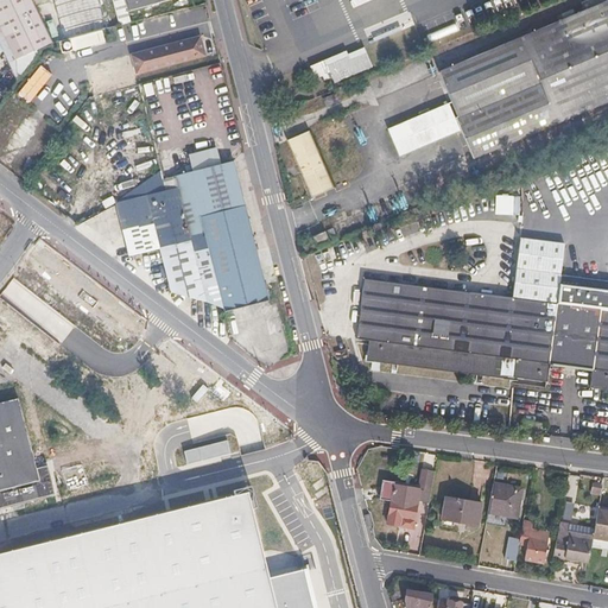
[(50,40),(30,0),(0,0),(0,27),(14,58),(50,40)]
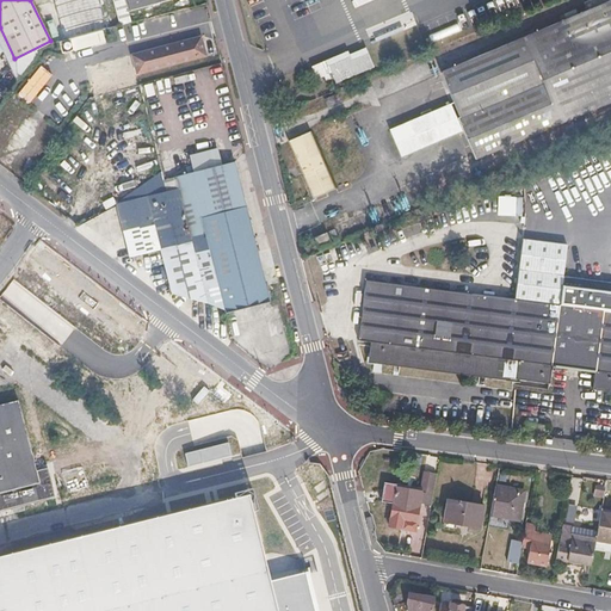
[(107,28),(99,0),(53,0),(54,2),(63,39),(107,28)]
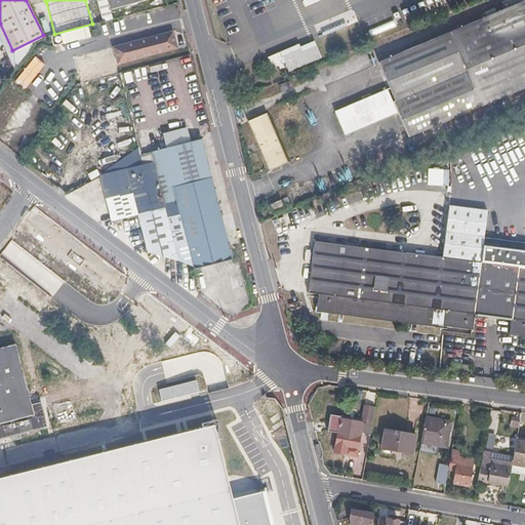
[(103,0),(106,13),(155,0),(103,0)]
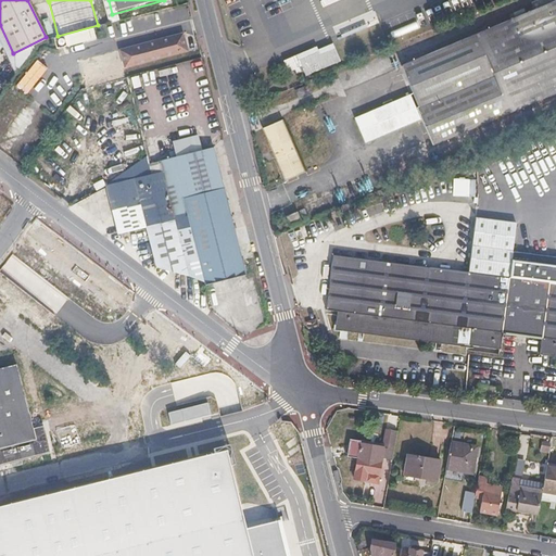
[(512,20),(402,66),(414,93),(374,111),(384,135),(421,119),(432,144),(555,92),(555,0),(538,0),(531,3),(534,10),(526,14),(523,9),(509,15),(512,20)]
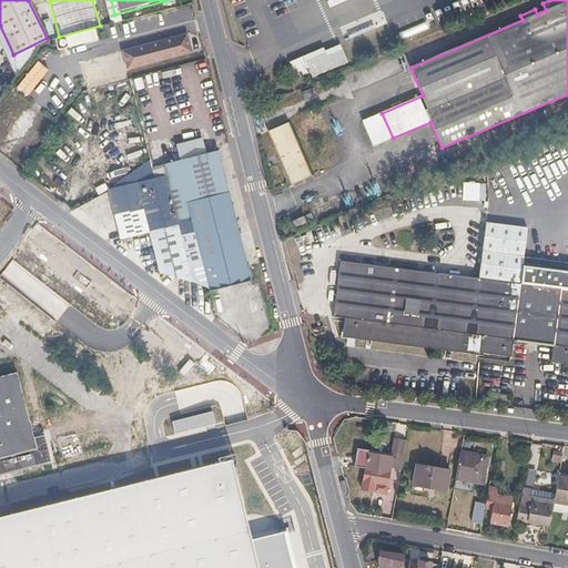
[(184,34),(122,51),(127,67),(189,51),(184,34)]
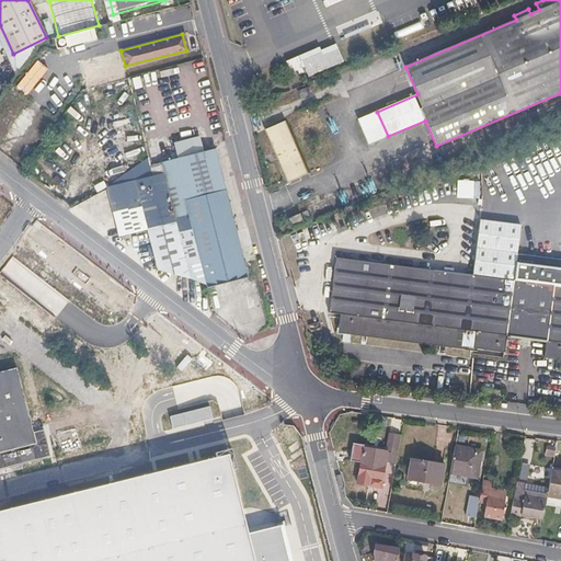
[(319,49),(287,63),(290,72),(298,69),(300,73),(306,70),(308,76),(342,61),(335,46),(320,53),(319,49)]
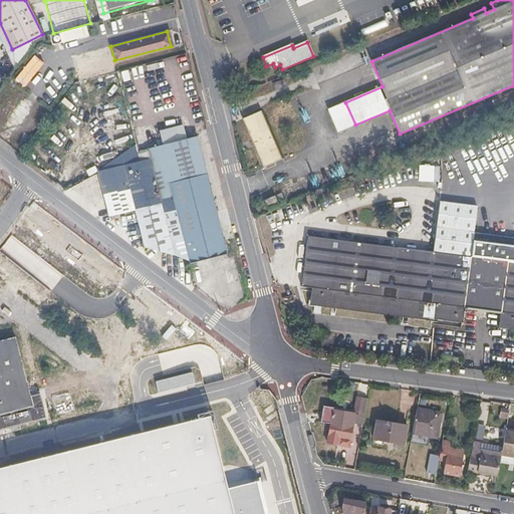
[(79,79),(114,70),(107,46),(72,55),(79,79)]
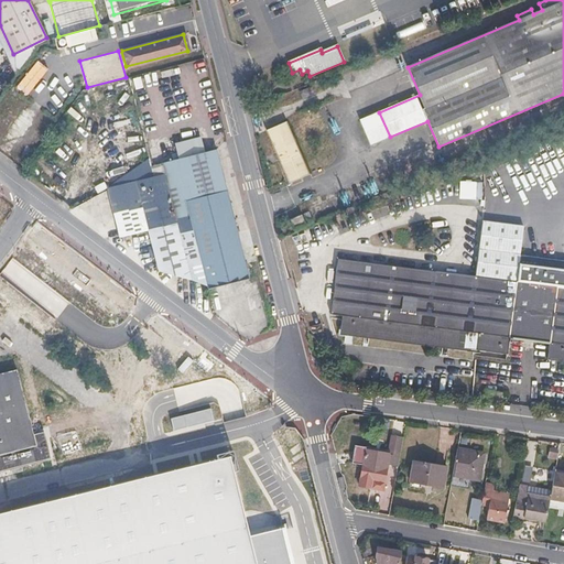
[(302,97),(313,93),(311,87),(300,93),(302,97)]
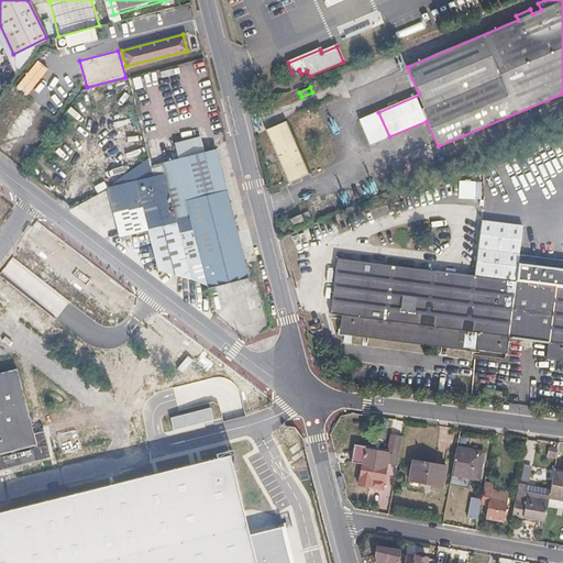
[(266,130),(289,183),(308,174),(286,122),(266,130)]
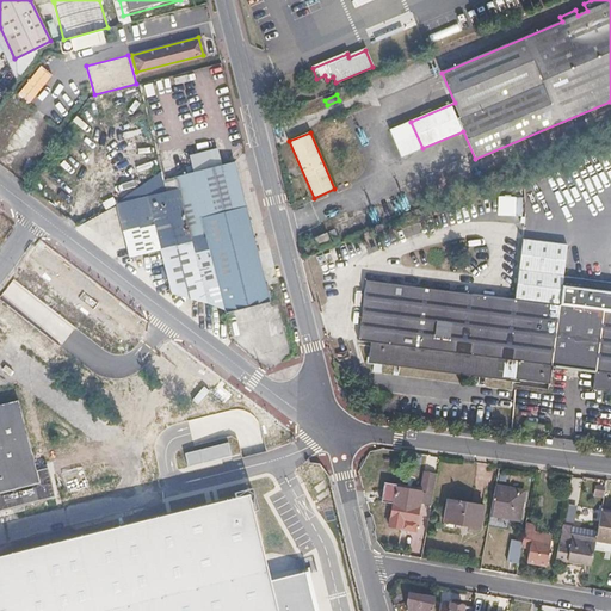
[(173,292),(224,309),(202,217),(246,205),(235,162),(173,178),(177,189),(118,204),(131,257),(146,253),(152,264),(156,263),(160,276),(161,276),(164,288),(171,287),(173,292)]
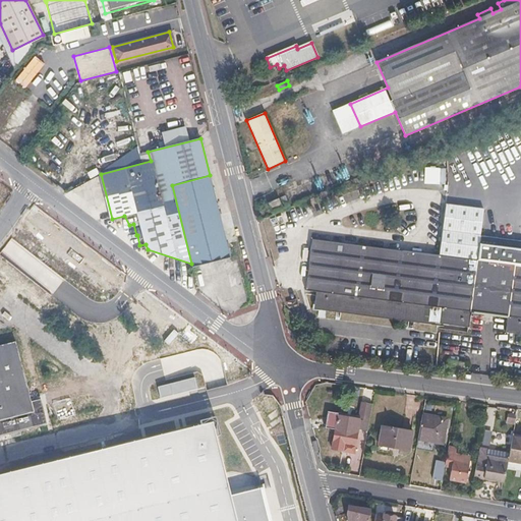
[(172,185),(191,264),(192,267),(230,256),(210,175),(172,185)]
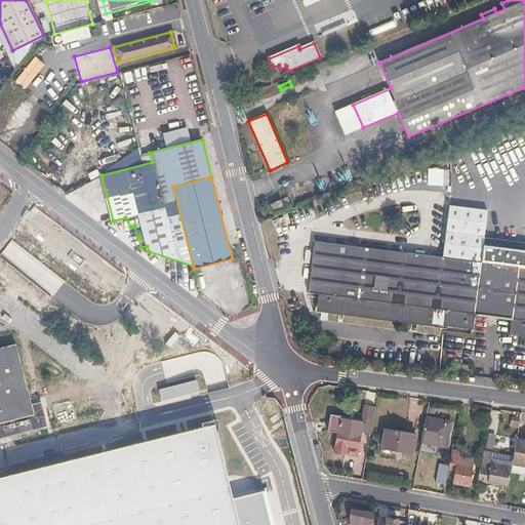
[(282,199),(286,208),(291,206),(287,197),(282,199)]
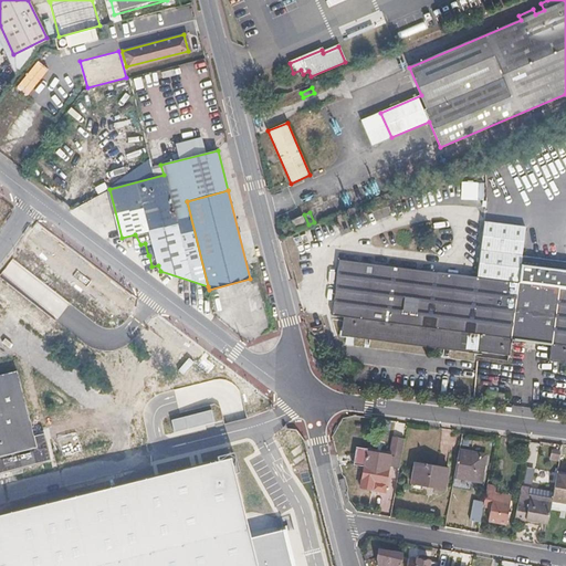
[(302,216),(292,220),(295,230),(306,226),(302,216)]
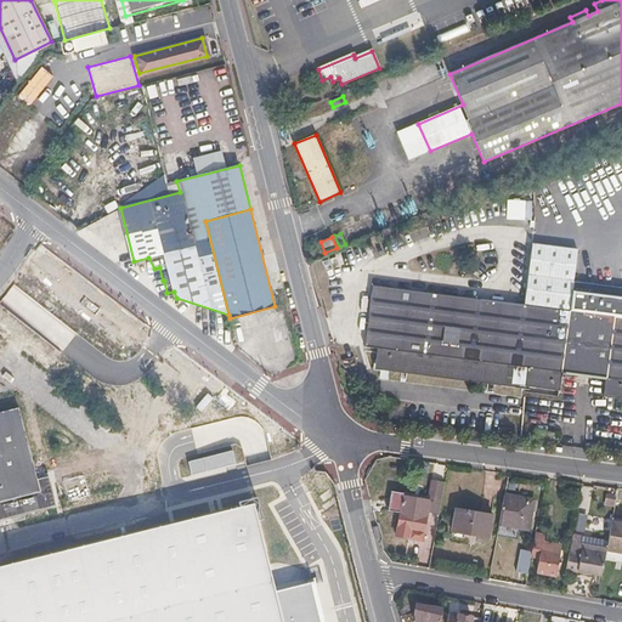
[(561,373),(606,379),(604,396),(621,397),(621,289),(582,284),(574,283),(577,250),(532,244),(525,305),(373,286),(365,348),(380,349),(378,367),(560,390),(561,373)]
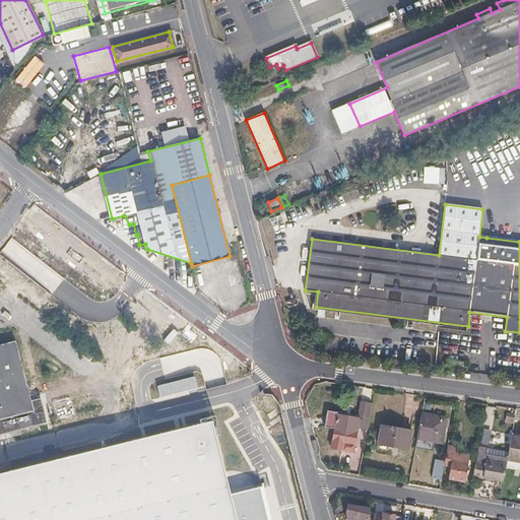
[(33,399),(27,378),(20,351),(18,341),(0,345),(0,419),(15,416),(36,411),(33,399)]
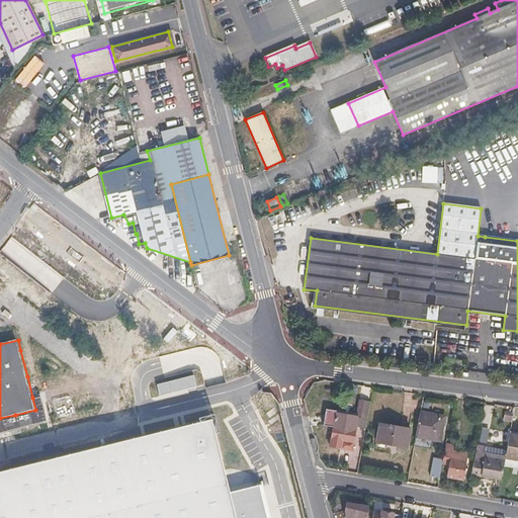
[(366,399),(367,389),(358,387),(357,398),(366,399)]
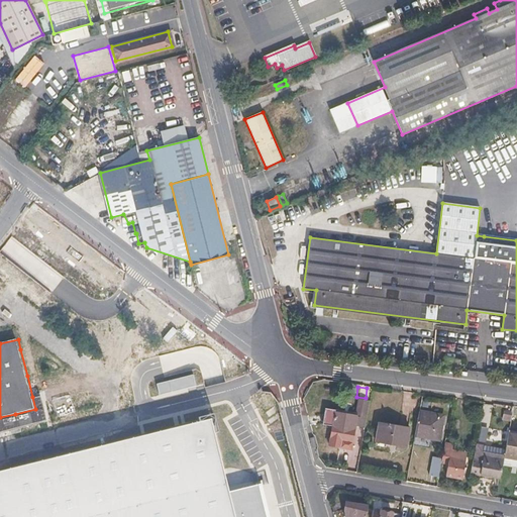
[(265,406),(277,401),(273,391),(261,396),(265,406)]
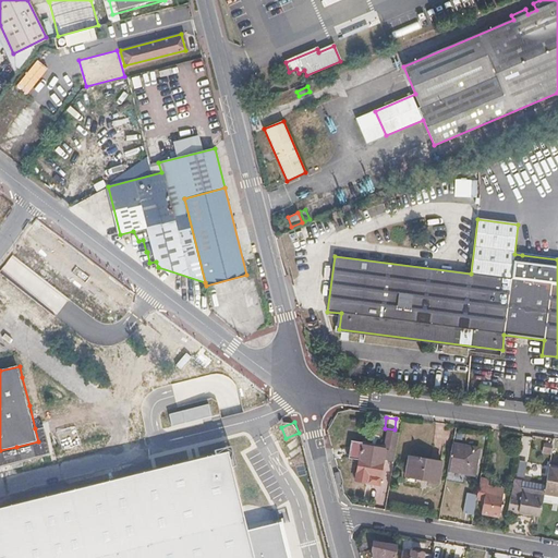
[(38,441),(0,450),(0,466),(52,453),(45,426),(35,428),(38,441)]
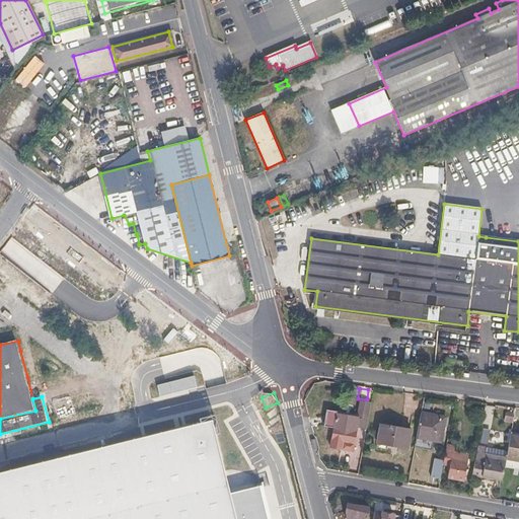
[(359,400),(356,419),(358,419),(353,444),(343,442),(341,450),(353,451),(353,450),(362,451),(371,402),(359,400)]
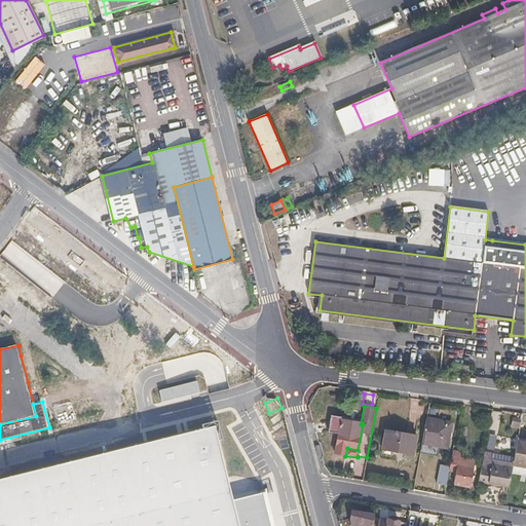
[(338,436),(340,420),(341,417),(330,414),(327,434),(338,436)]
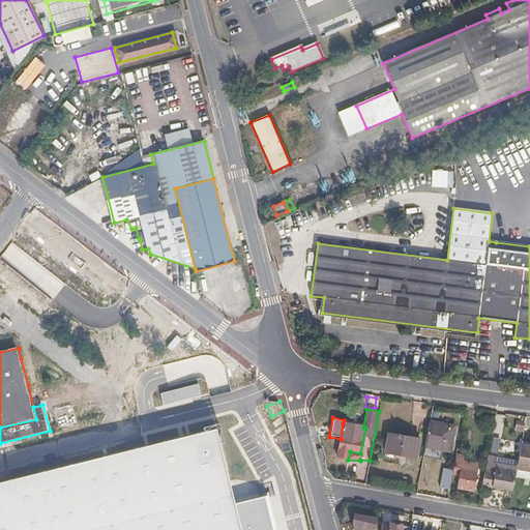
[(449,451),(454,427),(429,422),(424,447),(449,451)]
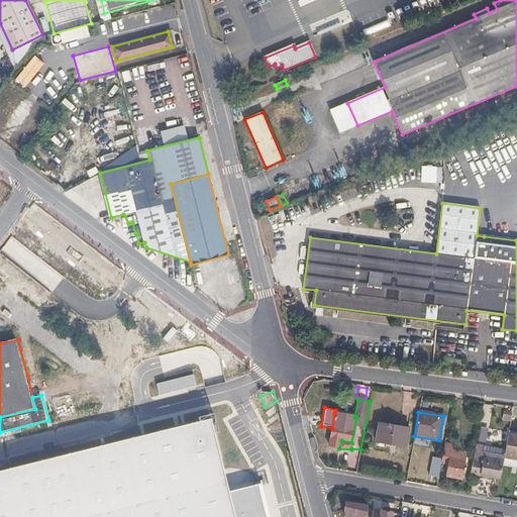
[(351,442),(356,417),(354,417),(334,413),(332,428),(329,446),(339,448),(341,440),(351,442)]
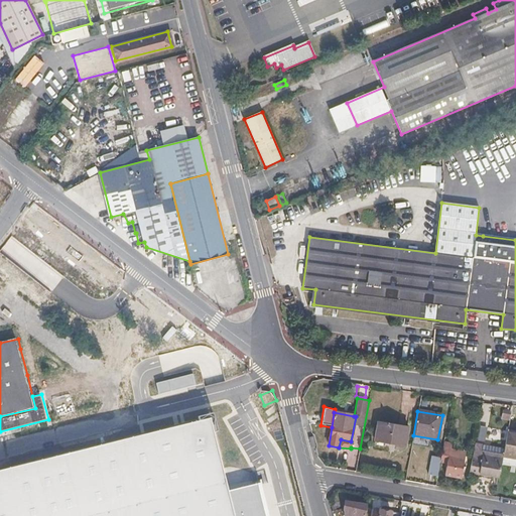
[(234,515),(228,491),(210,418),(0,470),(0,515),(234,515)]
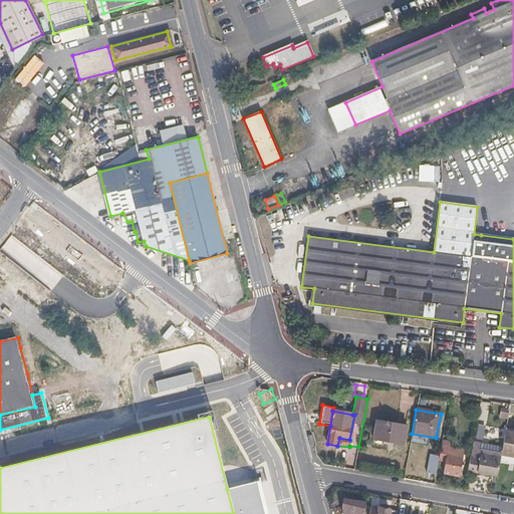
[(403,446),(406,426),(376,421),(373,440),(403,446)]
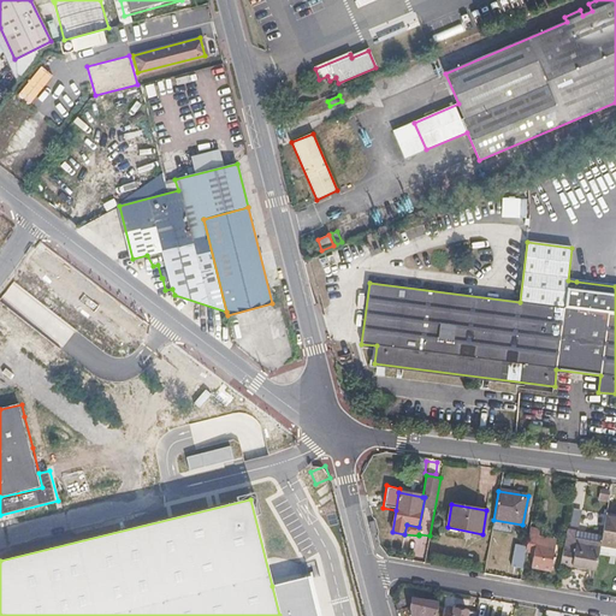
[(615,517),(605,517),(603,535),(600,544),(600,548),(615,550),(615,517)]
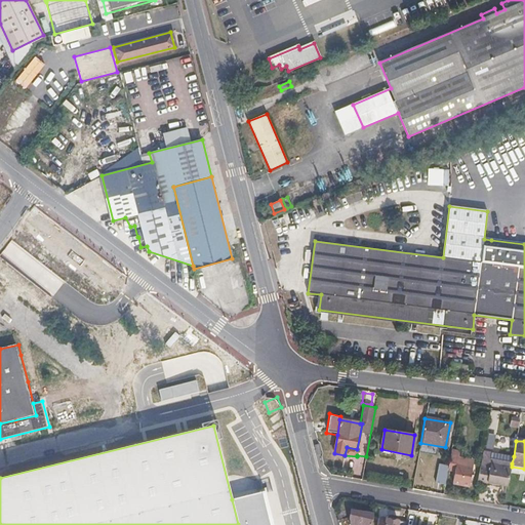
[(470,488),(473,469),(474,461),(465,459),(456,458),(458,449),(452,448),(450,457),(449,466),(448,470),(455,470),(452,485),(470,488)]
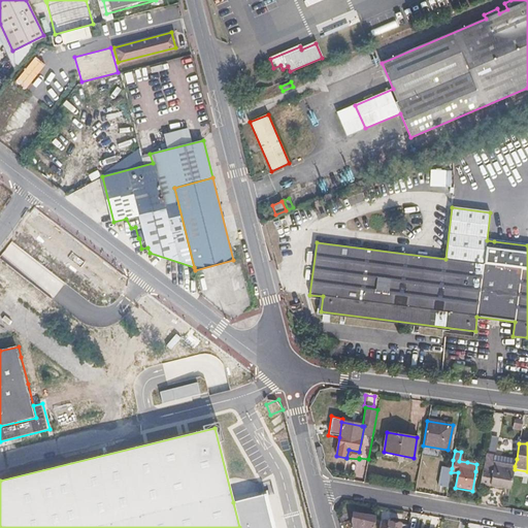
[(510,490),(515,469),(515,466),(494,462),(495,455),(486,453),(480,487),(500,491),(501,488),(510,490)]
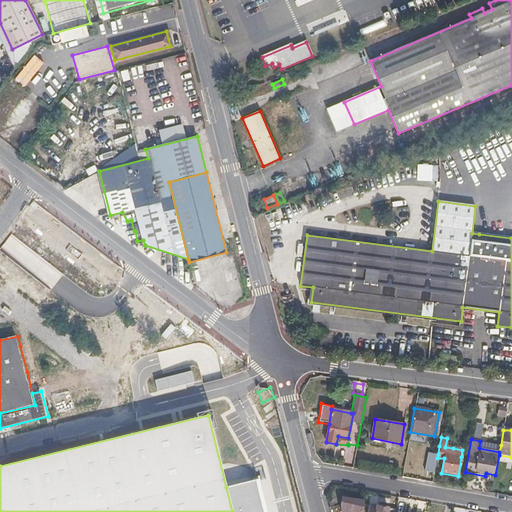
[(499,452),(501,445),(480,441),(479,448),(499,452)]
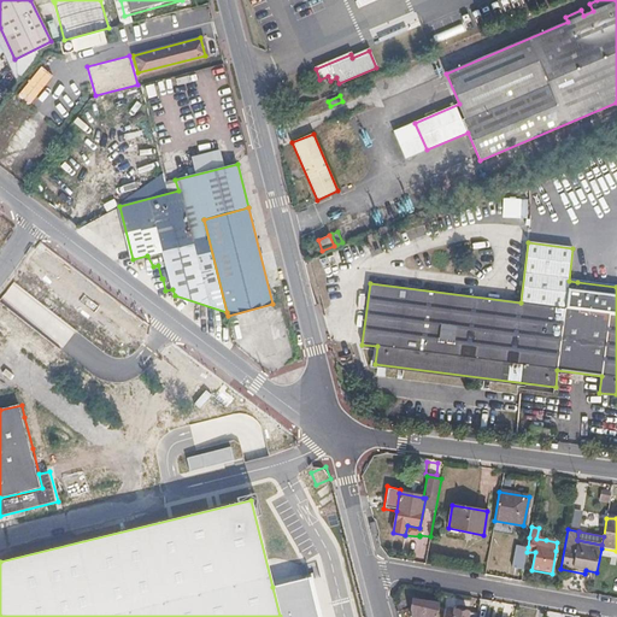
[(428,551),(430,536),(419,535),(419,536),(417,548),(428,551)]
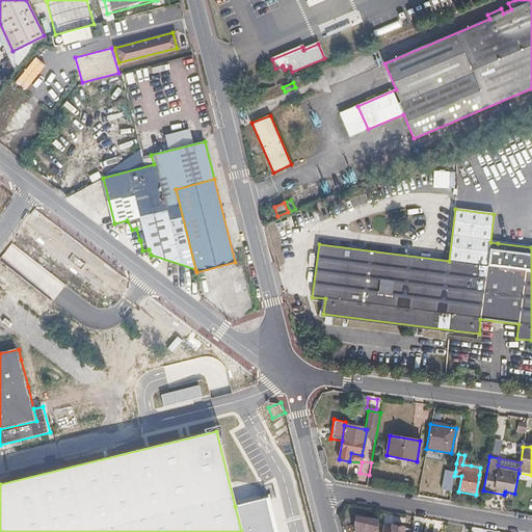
[(451,493),(454,476),(455,472),(445,470),(442,490),(451,493)]
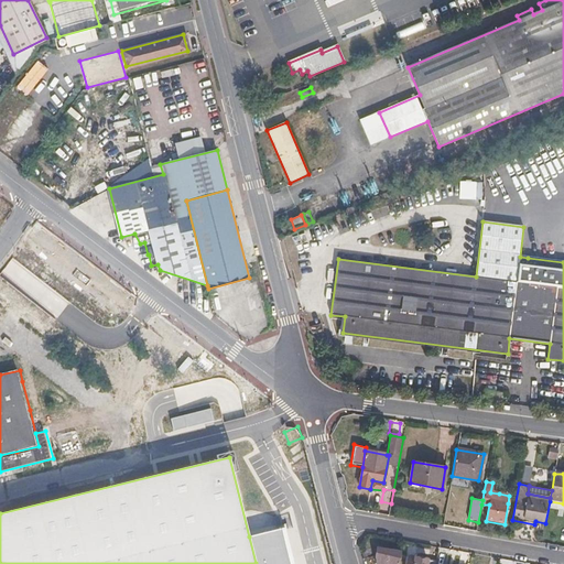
[(293,563),(285,528),(249,537),(256,563),(293,563)]
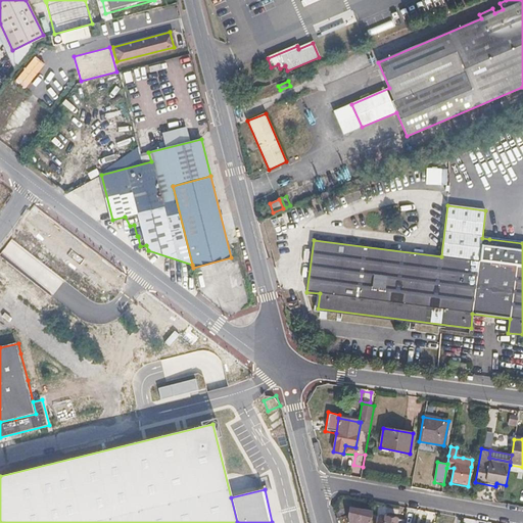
[(369,522),(371,513),(350,510),(347,518),(348,522),(369,522)]
